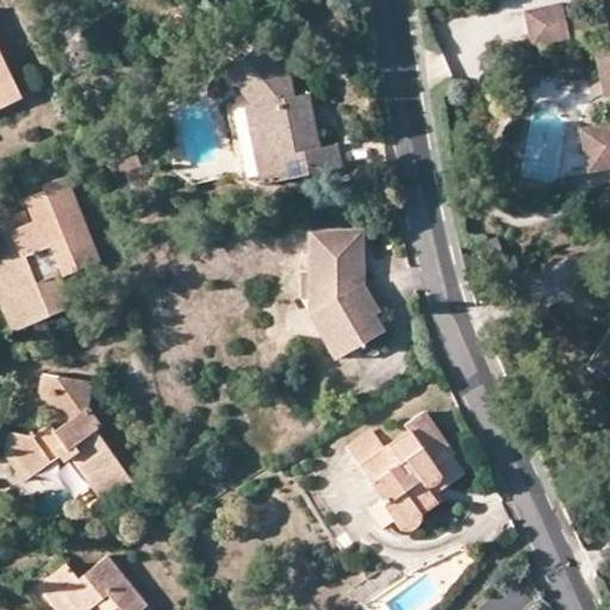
[(523,10),(530,45),(568,37),(568,35),(565,20),(561,2),(523,10)]
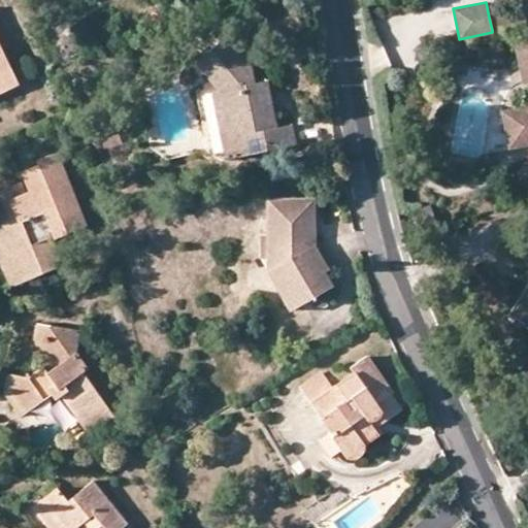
[(527,8),(489,18),(492,30),(526,23),(526,22),(527,21),(527,8)]
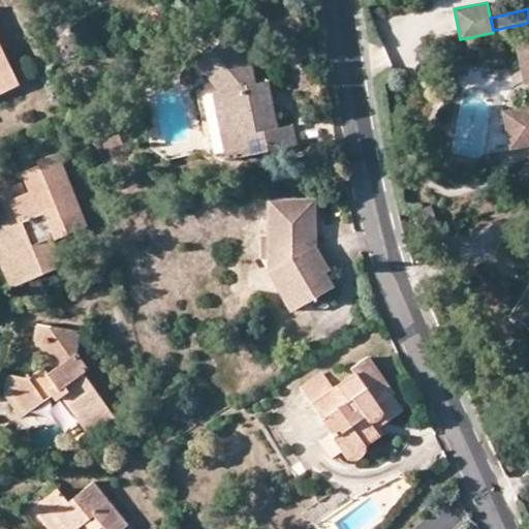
[(528,21),(527,22),(527,23),(528,29),(528,96),(522,103),(499,109),(506,146),(528,141),(528,21)]
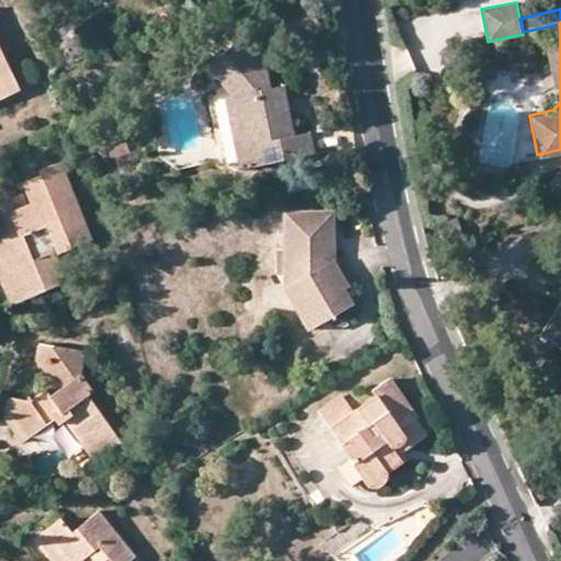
[(265,70),(239,41),(205,69),(220,89),(209,100),(220,163),(237,172),(313,158),(310,135),(294,138),(290,117),(279,118),(276,111),(287,100),(285,88),(268,91),(265,70)]
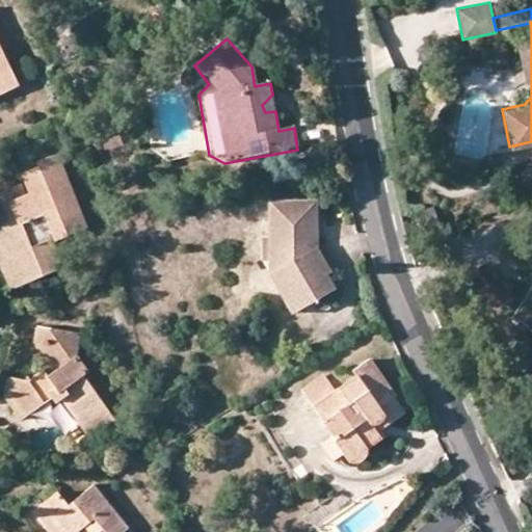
[(531,82),(531,41),(516,45),(525,83),(531,82)]
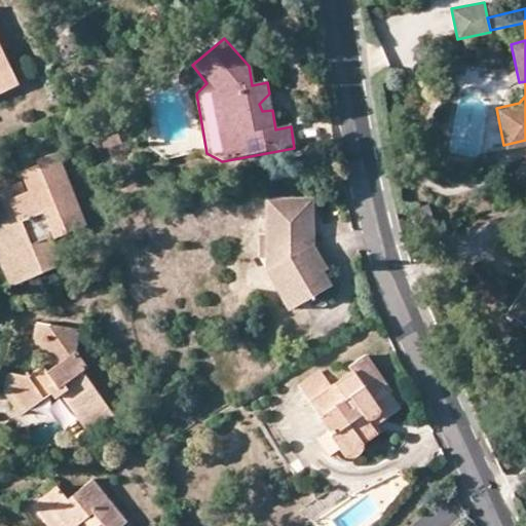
[(0,50),(0,72),(8,89),(16,85),(0,50)]
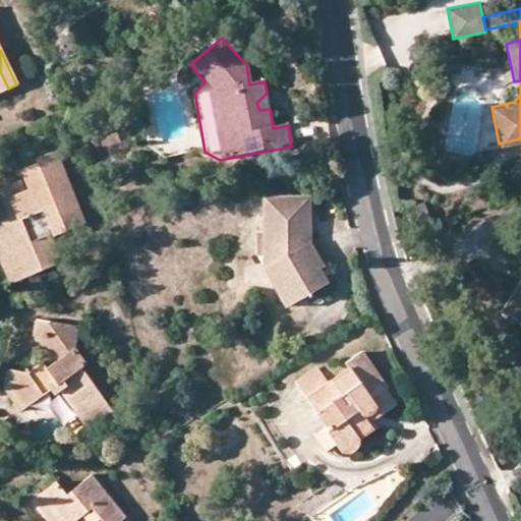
[(0,92),(8,89),(0,71),(0,92)]
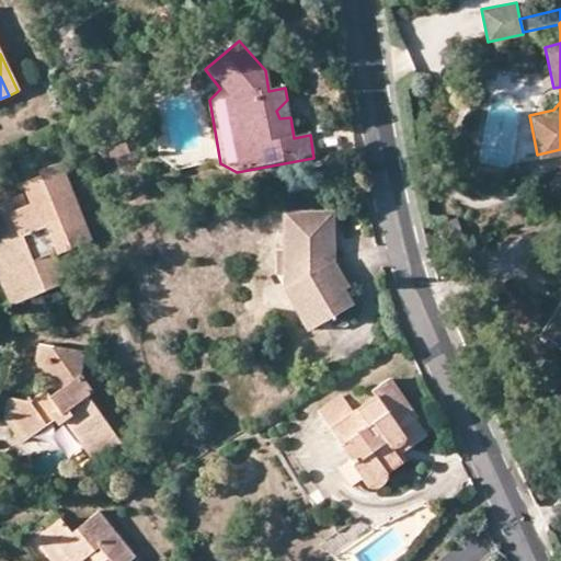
[(290,117),(287,100),(276,111),(279,118),(290,117)]
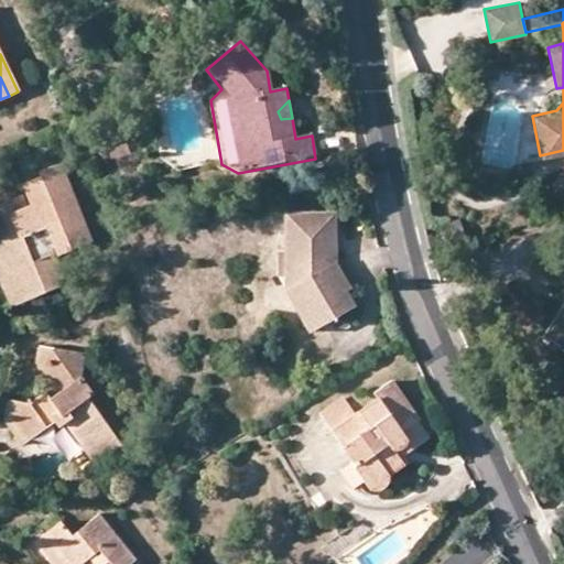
[(6,245),(0,247),(0,252),(15,291),(31,285),(35,295),(63,284),(53,256),(89,240),(61,169),(40,176),(41,180),(23,186),(32,208),(11,217),(7,205),(0,207),(0,235),(1,235),(6,245)]
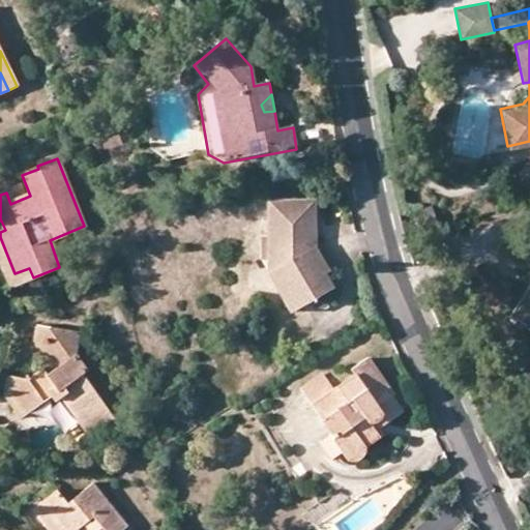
[(314,252),(314,206),(266,206),(267,242),(258,242),(258,264),(291,318),(332,293),(324,278),(328,275),(314,252)]
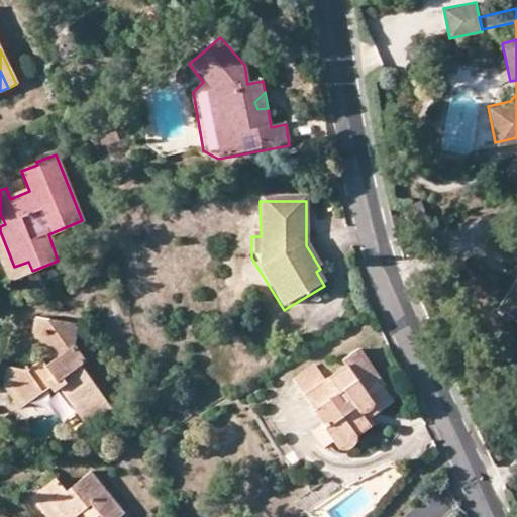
[(0,256),(9,279),(32,271),(28,262),(14,267),(0,231),(0,256)]
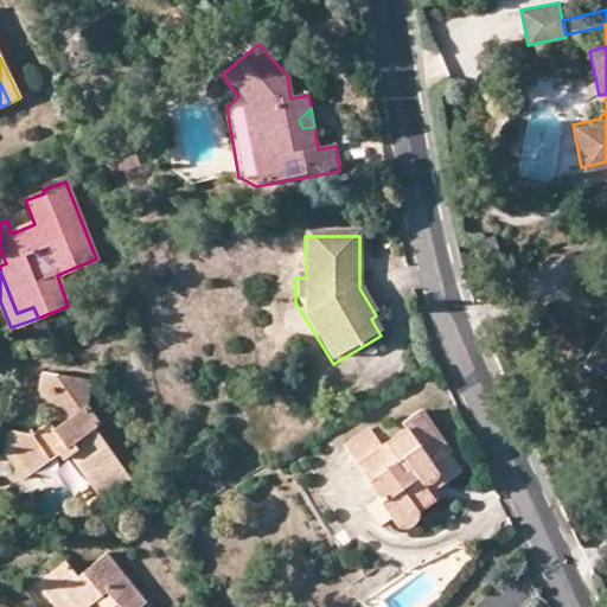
[(606,291),(606,292),(577,274),(566,292),(602,313),(606,327),(583,365),(606,379),(606,378),(606,291)]
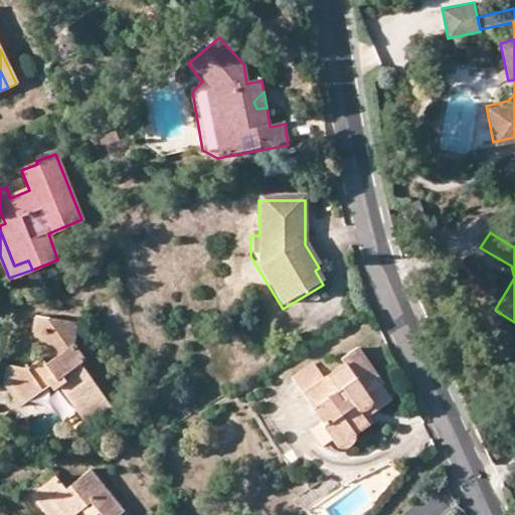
[(84,361),(74,346),(69,349),(51,322),(35,320),(32,338),(39,339),(48,354),(52,360),(45,365),(40,358),(25,369),(10,367),(9,387),(23,406),(50,387),(54,391),(59,387),(90,431),(92,420),(110,407),(80,364),(84,361)]
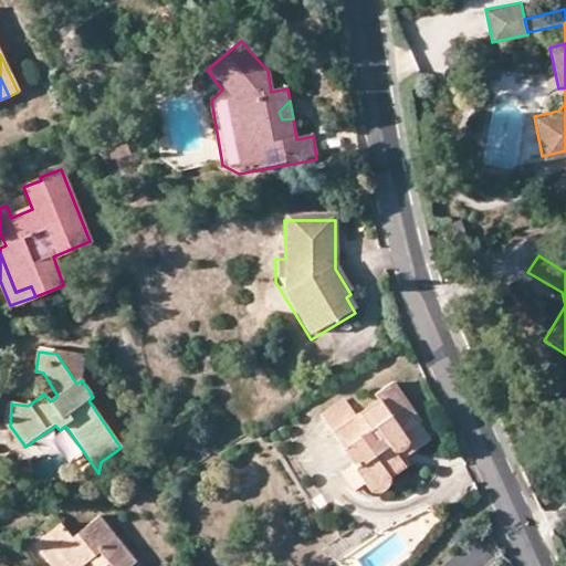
[(82,380),(85,357),(56,354),(76,384),(82,380)]
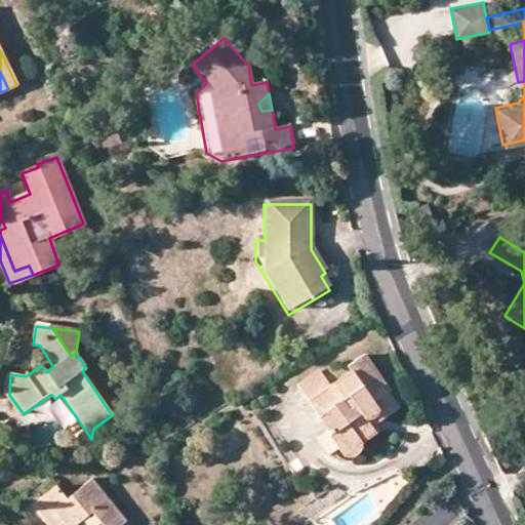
[(351,372),(333,385),(309,402),(328,432),(339,448),(345,455),(349,458),(353,459),(358,455),(362,450),(362,444),(377,434),(372,428),(366,419),(370,420),(375,418),(378,415),(379,412),(378,408),(373,401),(387,392),(363,357),(349,367),(351,372)]
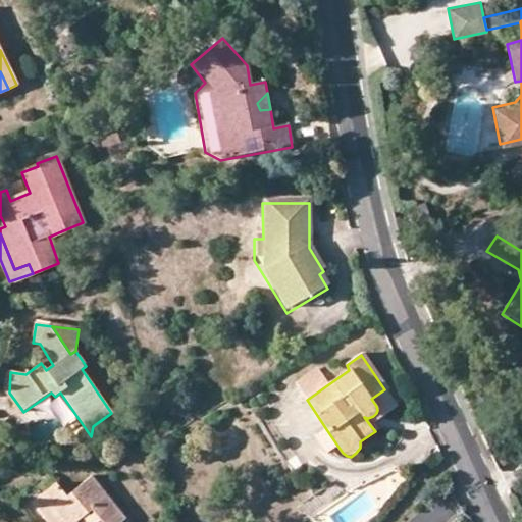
[(49,359),(41,363),(46,370),(53,365),(49,359)]
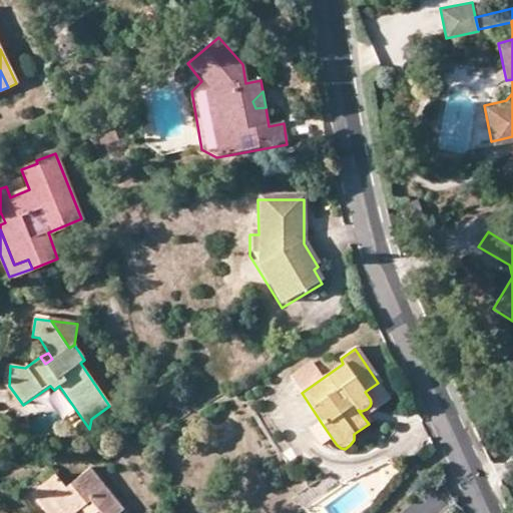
[(292,377),(302,393),(326,376),(316,361),(292,377)]
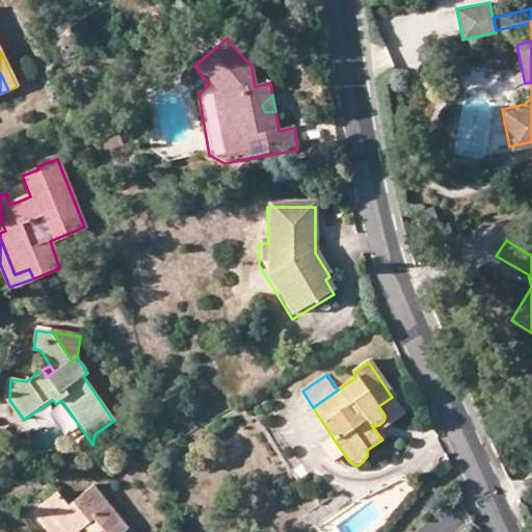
[(20,423),(24,420),(9,400),(10,379),(5,380),(4,401),(20,423)]
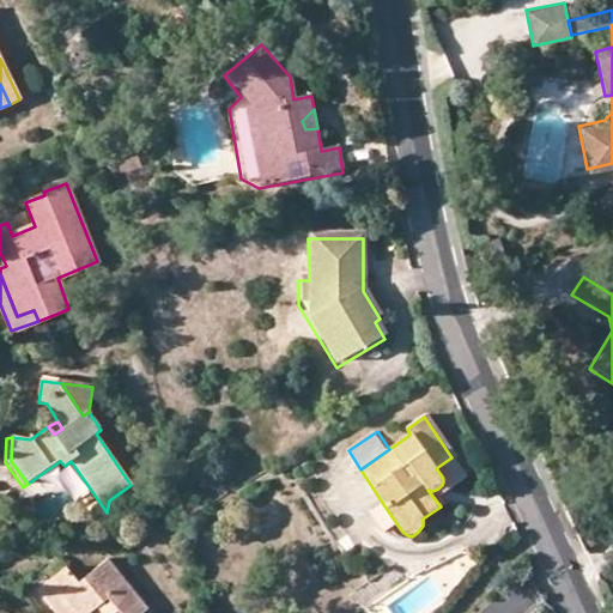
[(465,478),(451,457),(436,468),(442,477),(443,481),(442,485),(438,489),(432,491),(428,490),(435,499),(465,478)]
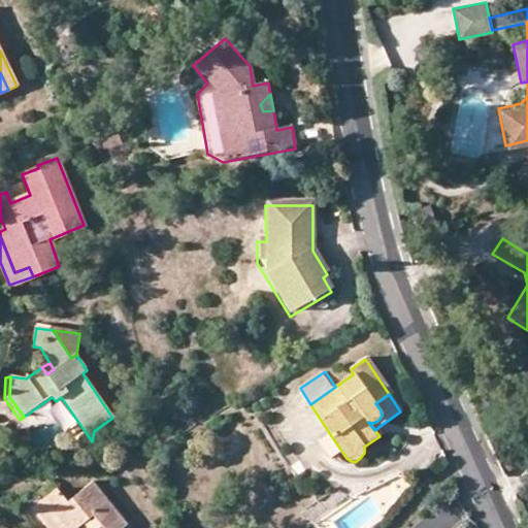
[(328,460),(341,451),(330,434),(317,443),(328,460)]
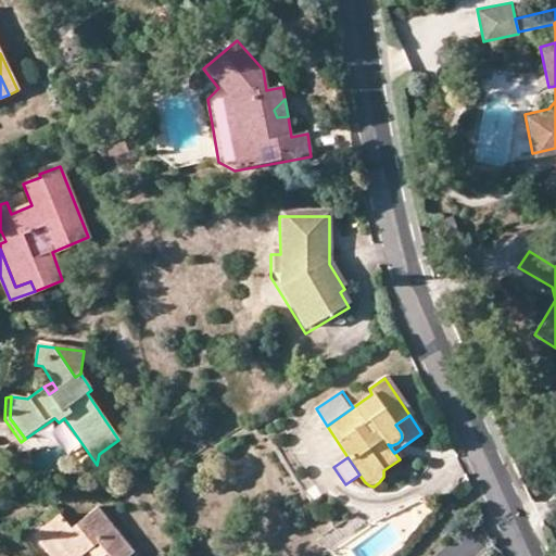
[(96,510),(71,530),(58,541),(68,555),(128,555),(131,554),(96,510)]
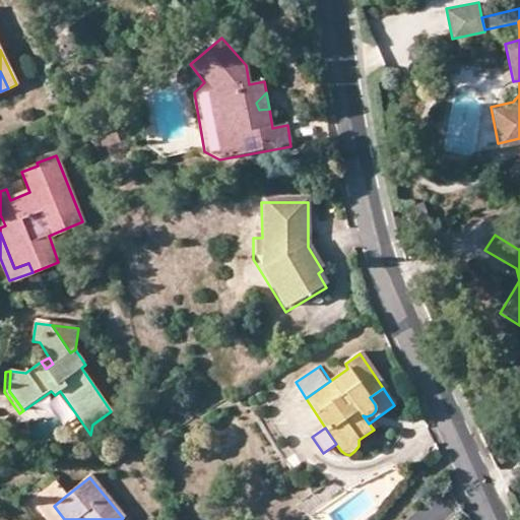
[(64,519),(54,506),(66,496),(55,483),(31,502),(46,519),(64,519)]
